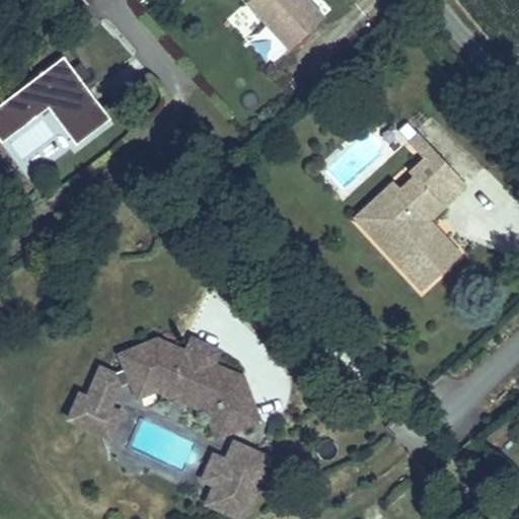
[(242,0),(288,50),(323,16),(308,0),(242,0)]
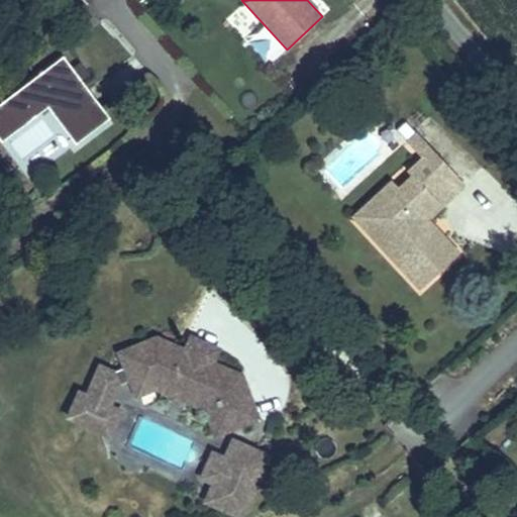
[(75,143),(109,118),(63,56),(0,102),(0,140),(0,141),(46,107),(75,143)]
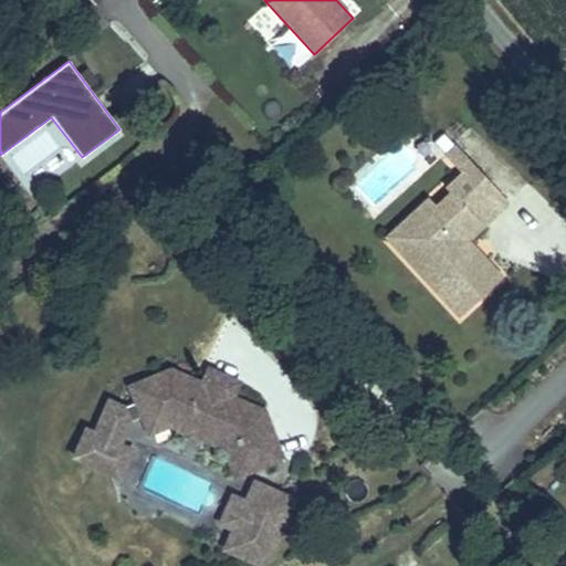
[(509,202),(456,146),(444,156),(462,174),(446,189),(450,192),(462,206),(447,219),(436,207),(401,238),(451,290),(442,297),(460,316),(502,276),(485,259),(481,262),(464,243),(468,240),(509,202)]
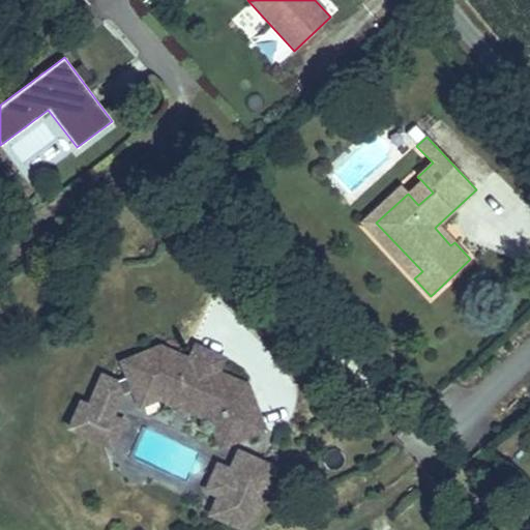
[(433,193),(421,180),(408,194),(418,205),(433,193)]
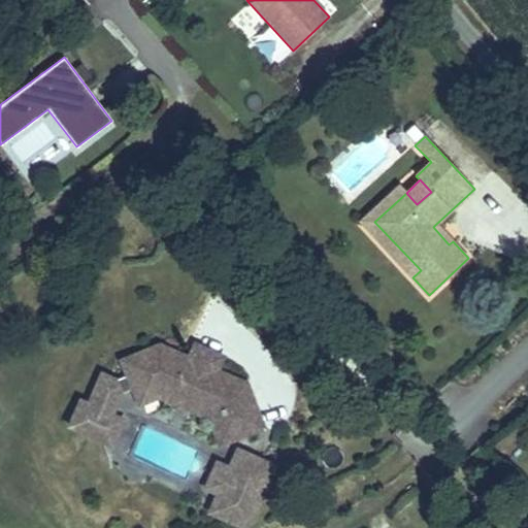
[(374,222),(406,193),(399,186),(360,222),(413,277),(421,270),(374,222)]
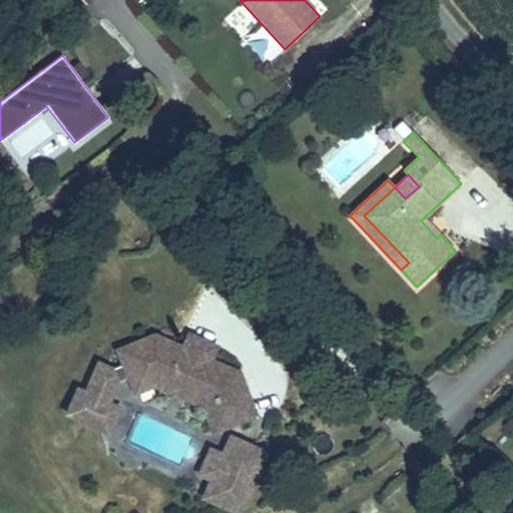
[(436,237),(440,234),(424,217),(421,220),(436,237)]
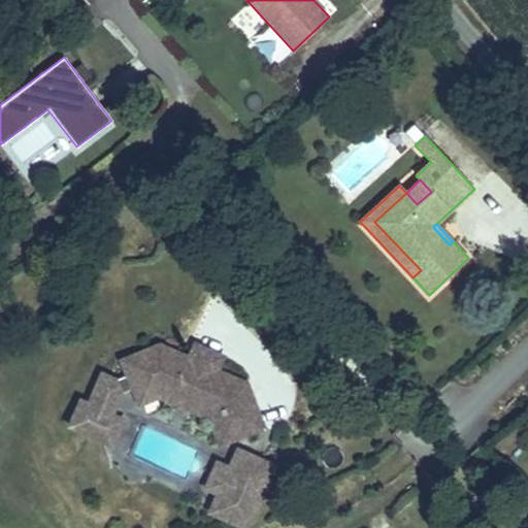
[(101,374),(92,396),(114,405),(120,394),(133,388),(139,403),(159,395),(170,391),(229,417),(236,437),(263,428),(245,384),(217,370),(220,363),(192,352),(189,358),(159,345),(122,361),(127,374),(113,380),(101,374)]
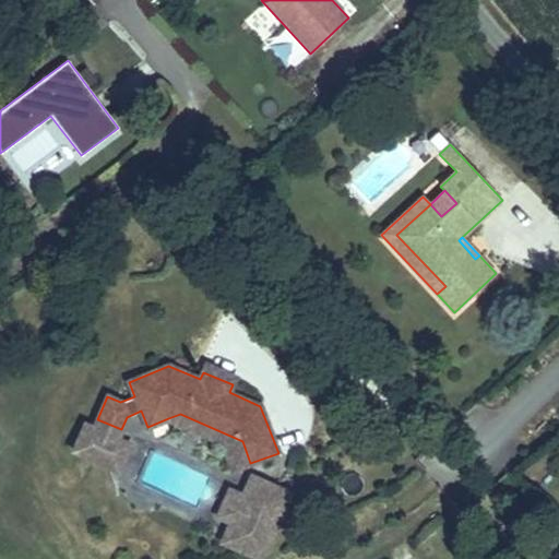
[(203,372),(233,384),(235,378),(206,366),(203,372)]
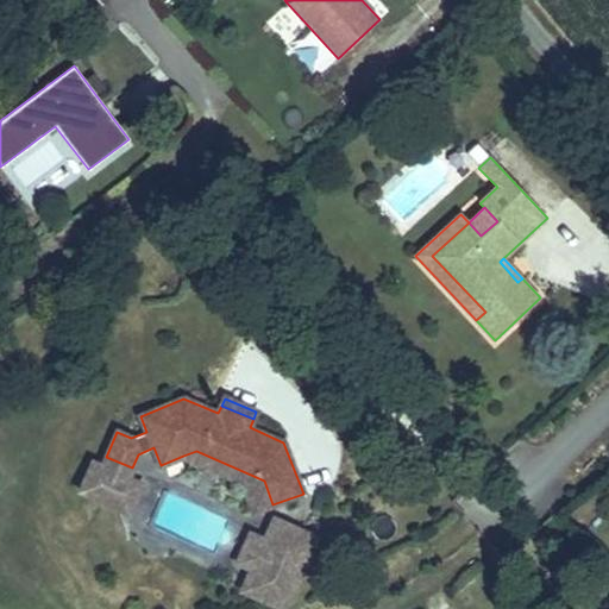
[(196,451),(183,456),(243,482),(253,512),(272,504),(264,481),(196,451)]
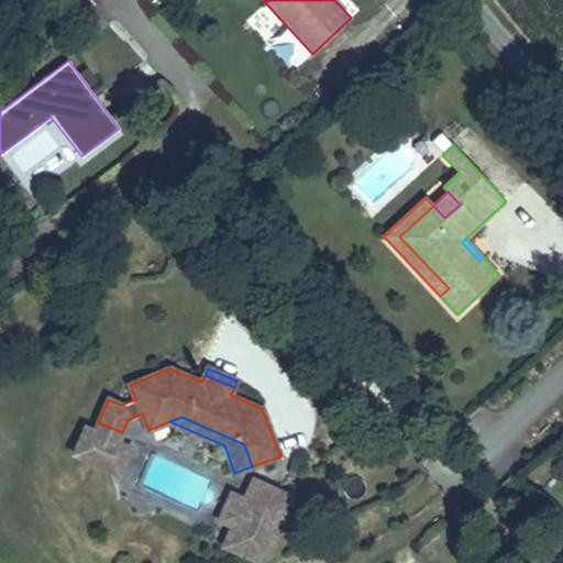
[(98,422),(95,431),(119,442),(122,432),(98,422)]
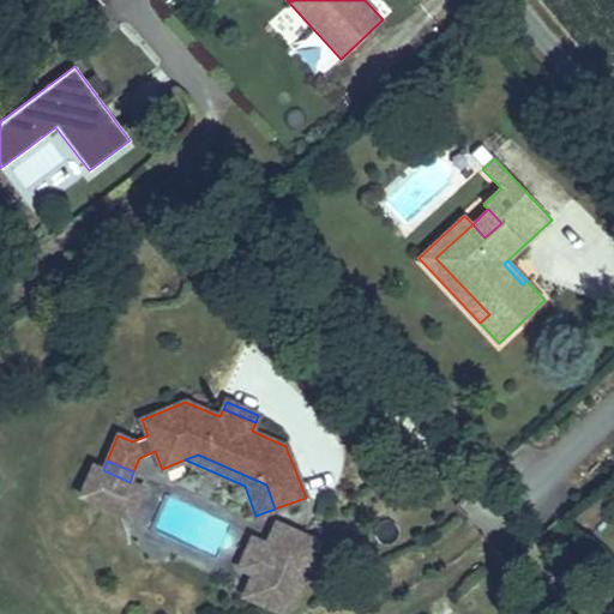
[(80,495),(118,511),(130,482),(103,470),(94,467),(80,495)]
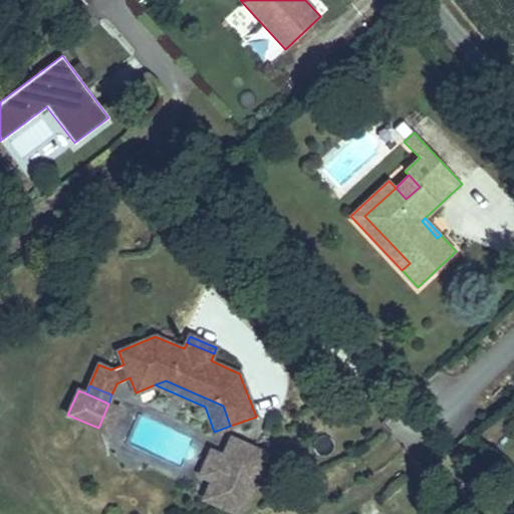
[(98,428),(107,432),(117,408),(108,404),(98,428)]
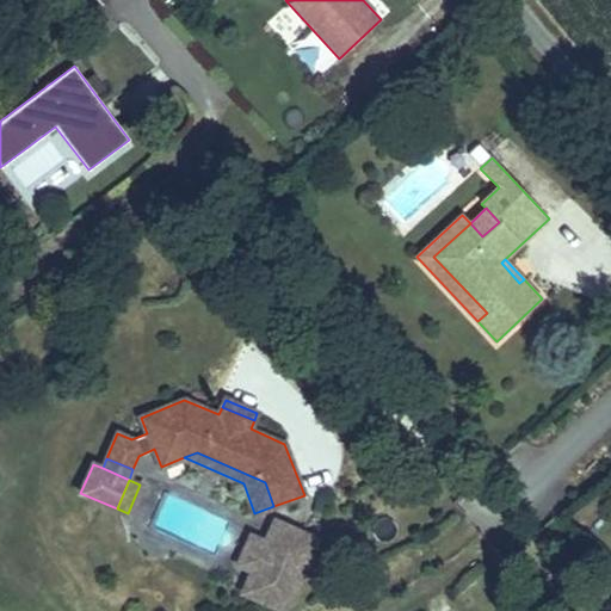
[(267,522),(259,542),(247,536),(233,572),(245,576),(235,598),(267,610),(289,610),(318,543),(267,522)]
